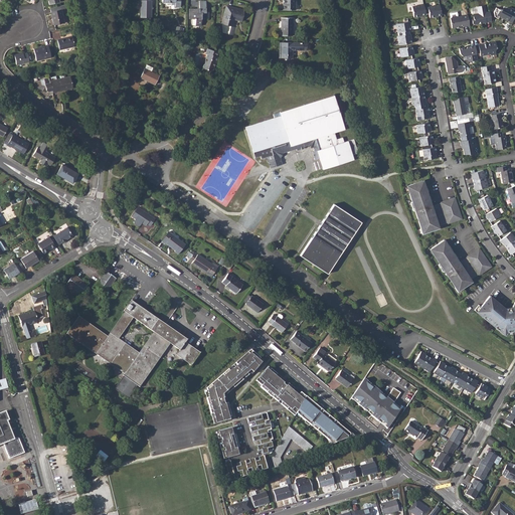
[(140,0),(140,18),(151,18),(151,0),(148,0),(147,0),(140,0)]
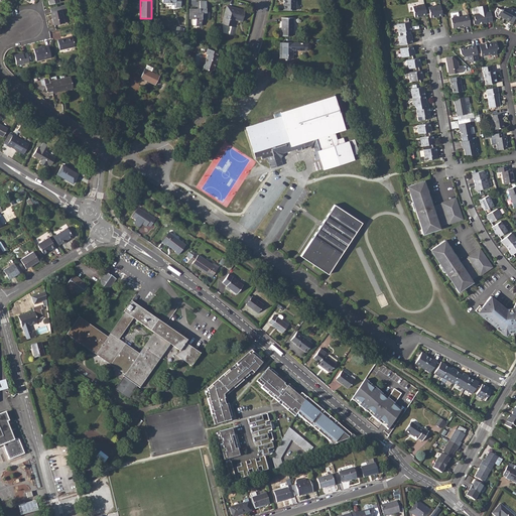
[(283,0),(283,10),(295,10),(295,0),(283,0)]
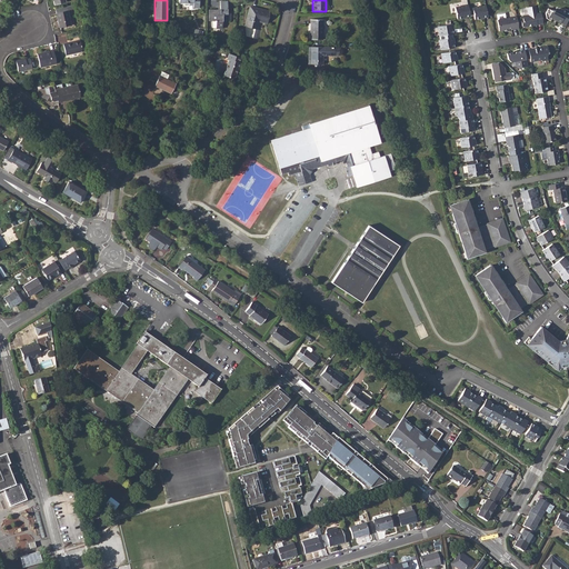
[(220,10),(209,10),(209,21),(216,21),(216,29),(222,29),(222,20),(230,20),(230,12),(228,12),(228,1),(220,1),(220,10)]
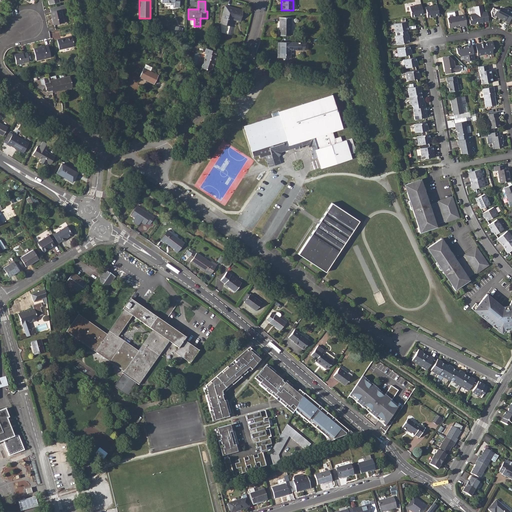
[(422,14),(420,5),(408,7),(410,17),(418,16),(418,15),(422,14)]
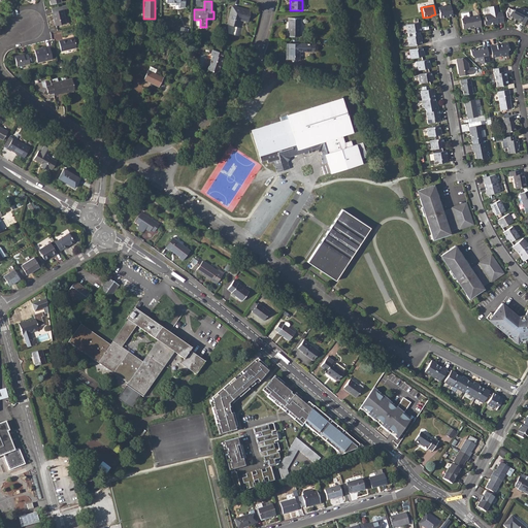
[(452,15),(450,5),(438,7),(439,18),(449,17),(449,15),(452,15)]
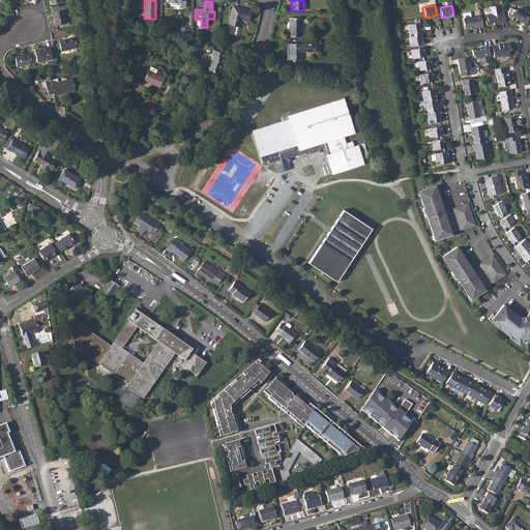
[(505,23),(503,11),(499,12),(498,5),(490,7),(491,13),(486,15),(486,20),(484,20),(484,24),(487,25),(505,23)]
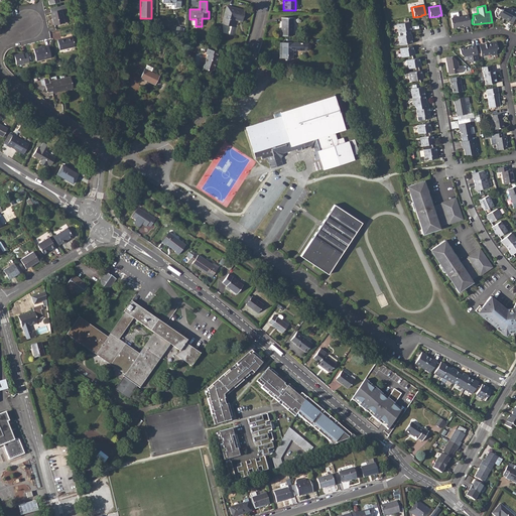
[(60,6),(49,8),(53,25),(65,22),(60,6)]
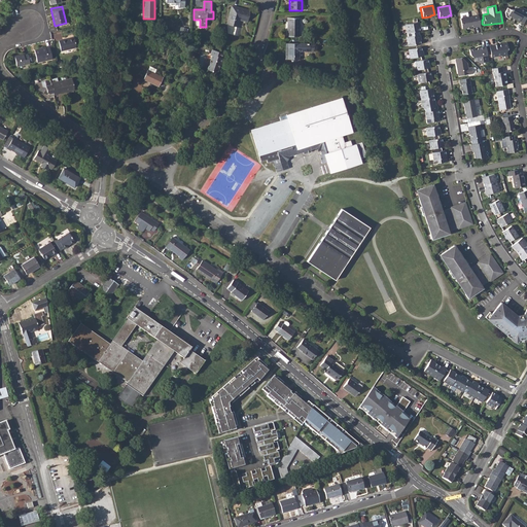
[(232,6),(227,25),(227,33),(239,36),(241,28),(237,27),(240,19),(247,21),(250,11),(232,6)]
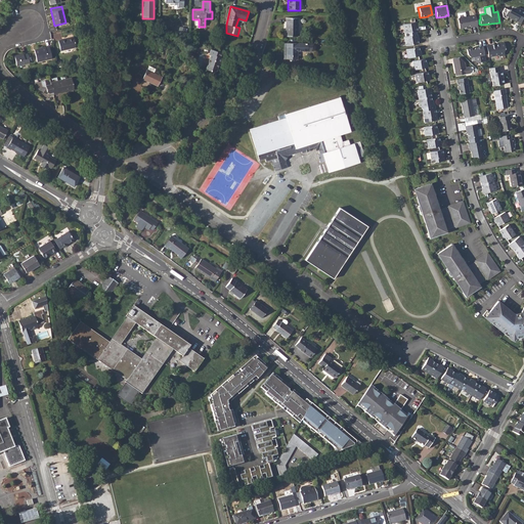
[(513,22),(519,25),(523,12),(523,9),(519,7),(517,7),(515,7),(511,8),(510,10),(504,6),(501,11),(503,15),(506,17),(507,15),(514,19),(513,22)]
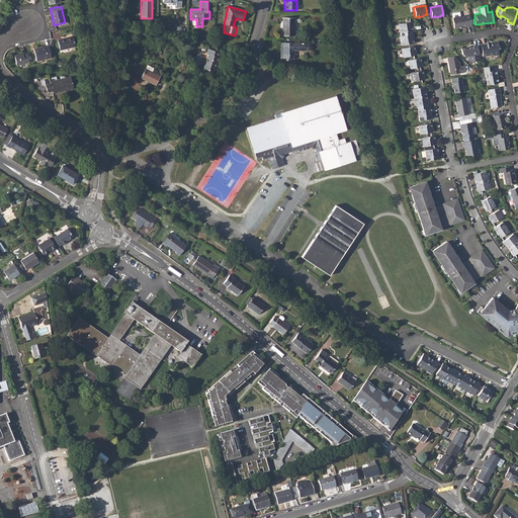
[(471,25),(469,15),(459,16),(458,15),(453,16),(453,17),(451,18),(452,27),(464,25),(464,26),(471,25)]
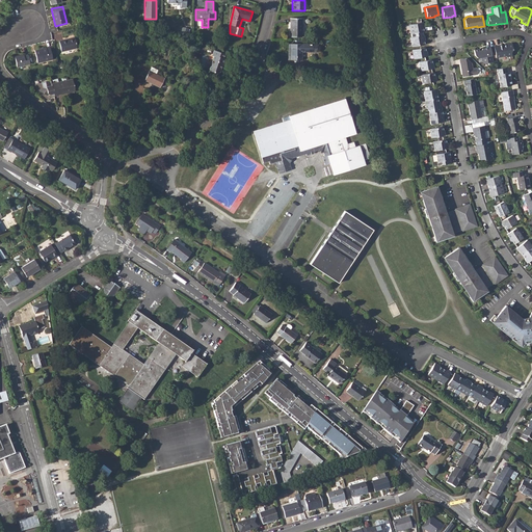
[(291,18),(290,36),(301,37),(302,19),(291,18)]
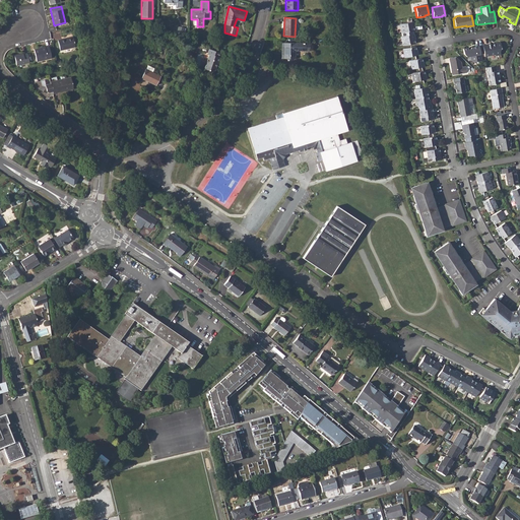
[(399,23),(400,33),(412,30),(413,30),(412,25),(413,25),(412,21),(399,23)]
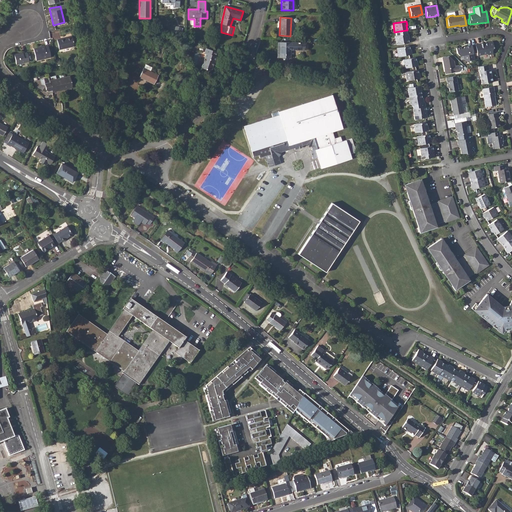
[(394,35),(396,45),(408,42),(407,39),(407,37),(408,36),(407,33),(406,33),(406,30),(394,32),(395,35),(394,35)]
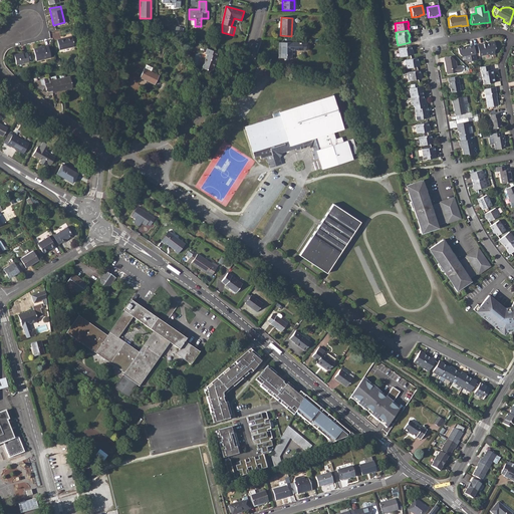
[(72,36),(57,39),(59,49),(74,46),(72,36)]
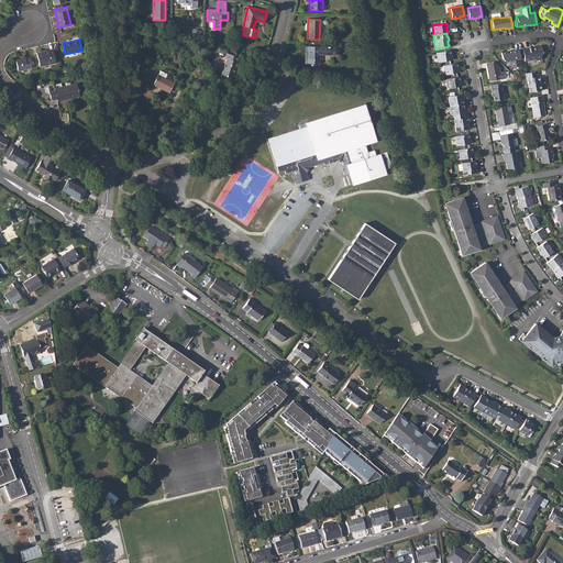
[(541,45),(522,48),(525,61),(536,58),(537,61),(540,59),(541,57),(541,55),(542,53),(541,45)]
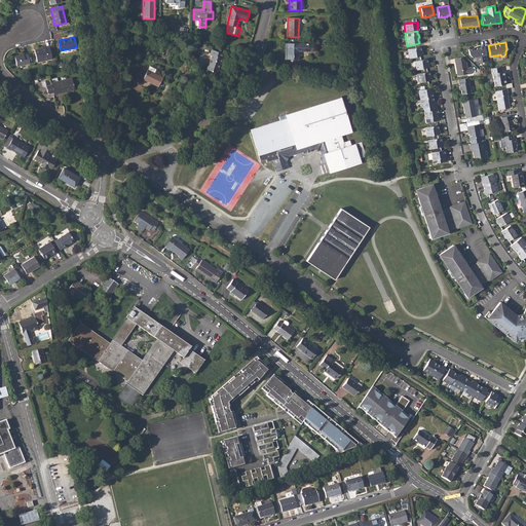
[(312,44),(288,43),(288,60),(298,60),(298,51),(312,51),(314,51),(315,49),(315,46),(314,44),(312,44)]
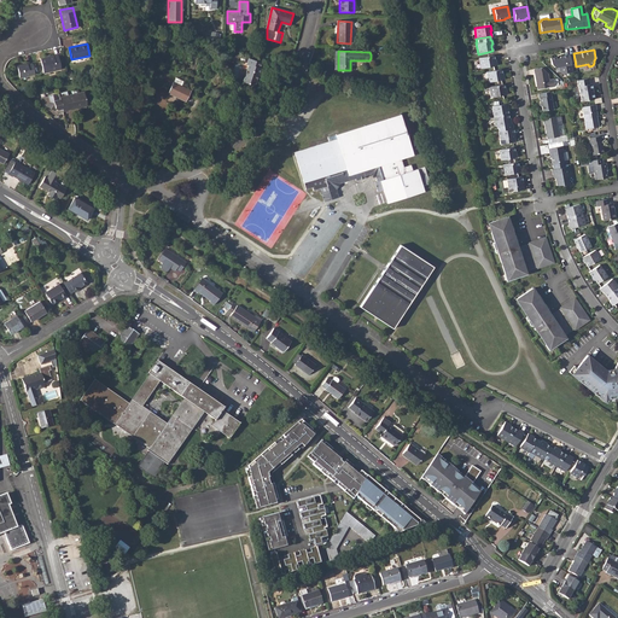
[(58,54),(40,59),(44,73),(62,69),(58,54)]
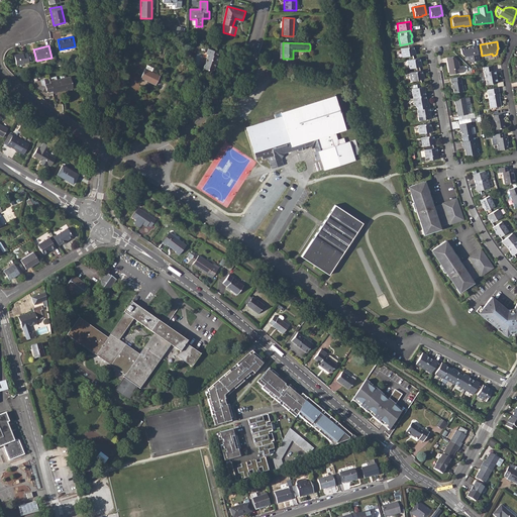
[(476,45),(459,48),(460,53),(463,57),(467,56),(467,60),(470,63),(478,61),(476,45)]
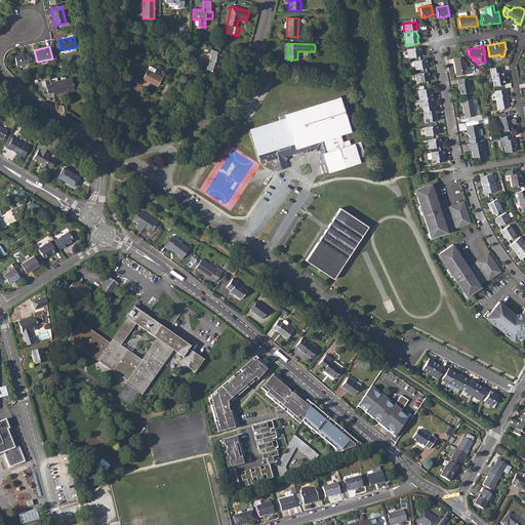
[(418,47),(406,49),(408,57),(421,55),(420,51),(419,51),(418,47)]
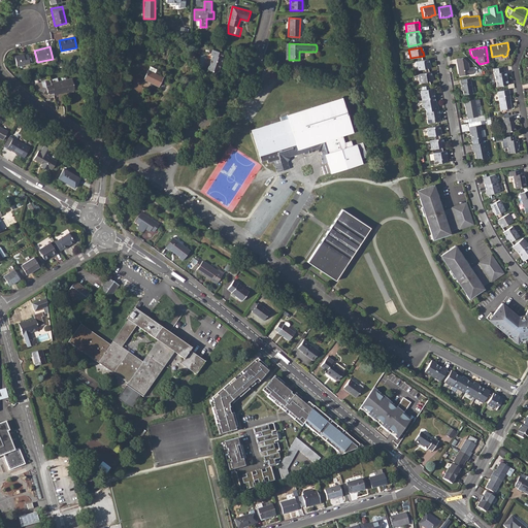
[(220,53),(212,48),(210,55),(211,55),(206,69),(217,73),(223,58),(222,58),(223,53),(220,53)]
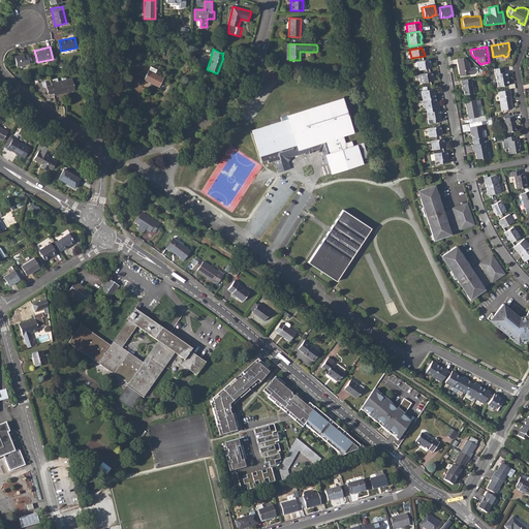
[(24,54),(14,56),(17,66),(30,63),(28,54),(24,55),(24,54)]
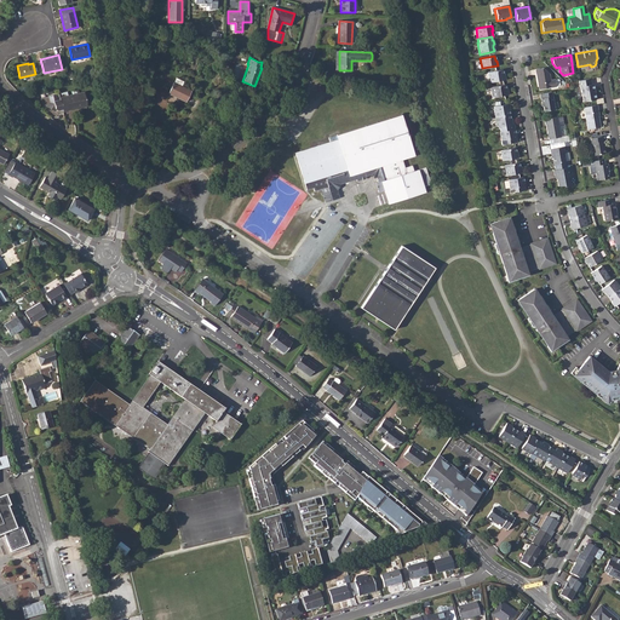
[(534,69),(537,84),(539,82),(540,89),(556,86),(555,79),(550,80),(549,73),(543,68),(534,69)]
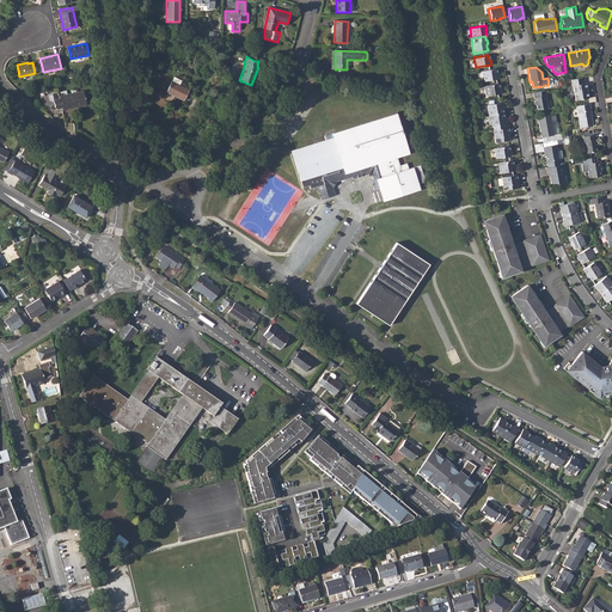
[(496,69),(482,72),(483,83),(499,79),(497,73),(496,74),(496,69)]
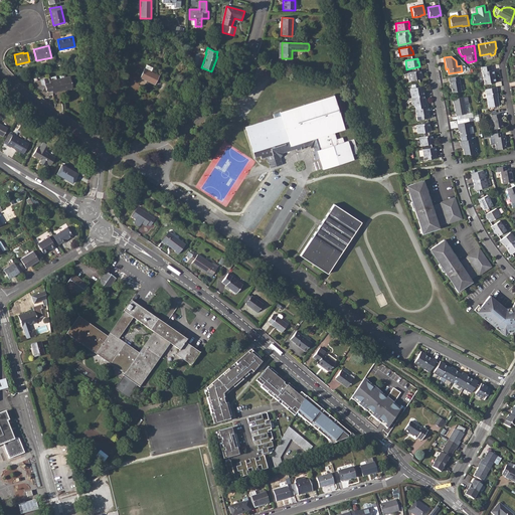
[(155,84),(156,83),(157,80),(159,75),(151,71),(153,67),(147,64),(140,77),(155,84)]
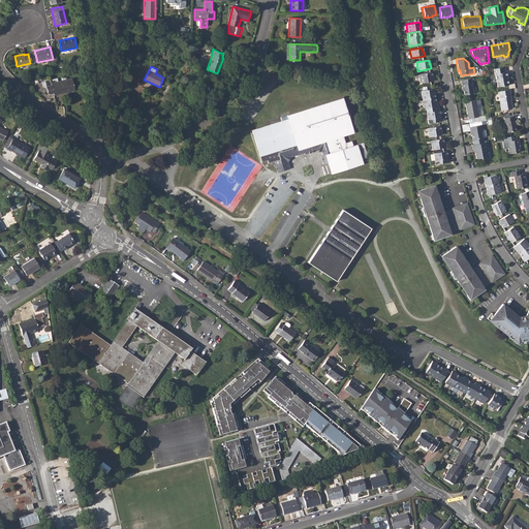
[(495,68),(493,68),(494,74),(494,73),(497,87),(507,85),(505,72),(504,72),(503,66),(495,68)]
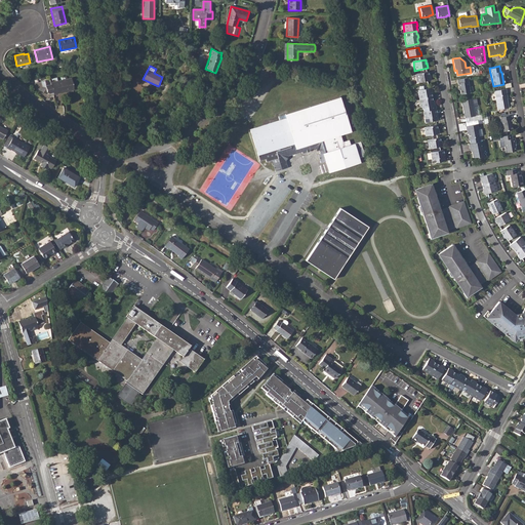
[(428,72),(415,74),(416,83),(430,81),(429,76),(428,76),(428,72)]
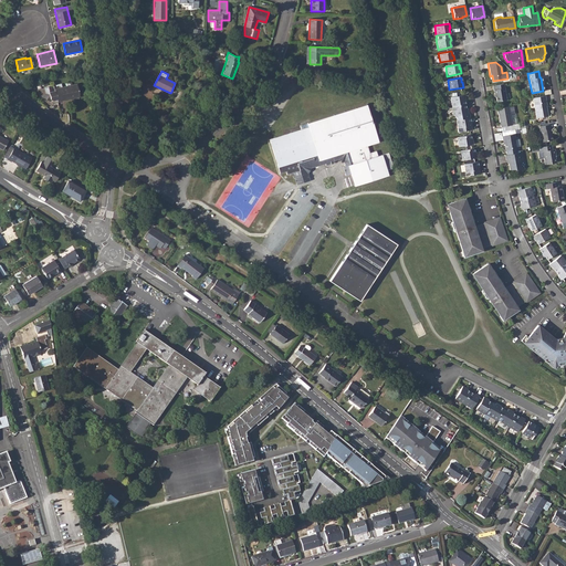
[(503,83),(492,85),(494,94),(495,94),(496,102),(506,101),(503,83)]
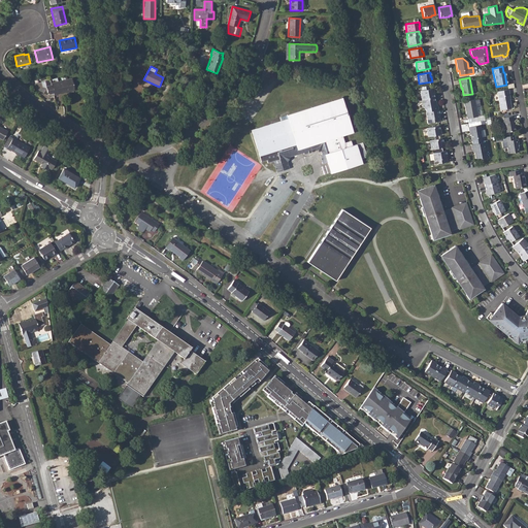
[(72,78),(51,83),(54,94),(74,90),(72,78)]
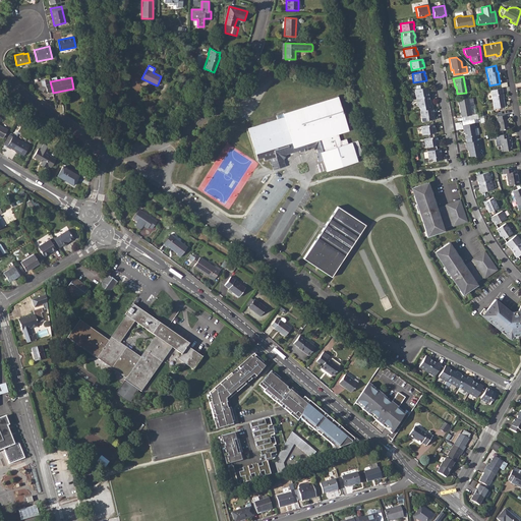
[(50,78),(35,81),(36,87),(50,96),(53,95),(50,78)]
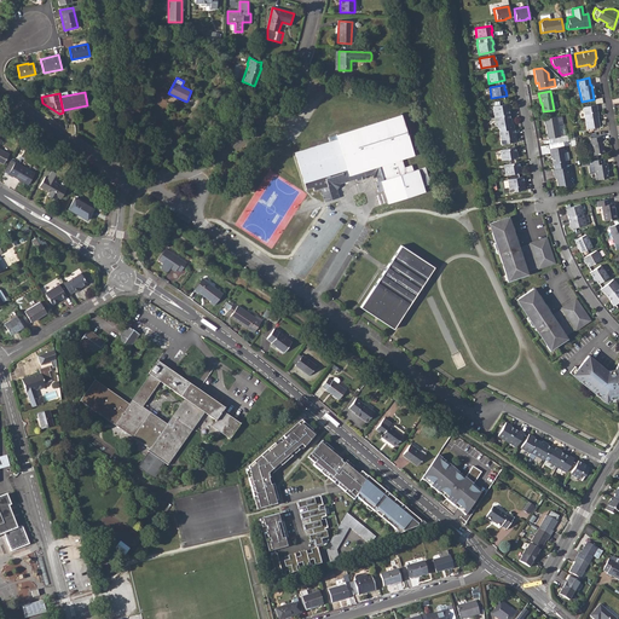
[(492,106),(495,117),(508,115),(508,110),(509,110),(508,104),(492,106)]
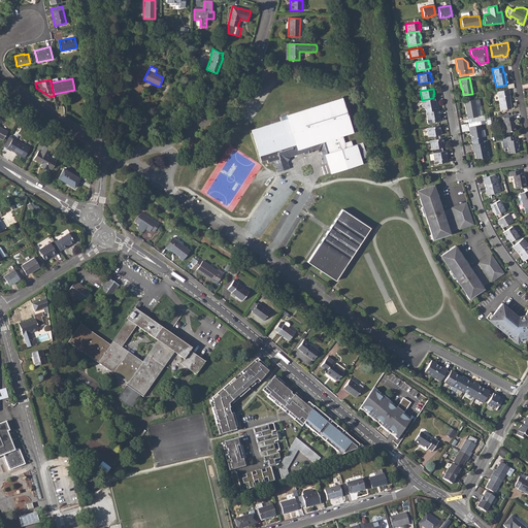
[(507,89),(496,92),(499,109),(510,108),(508,98),(509,98),(507,89)]
